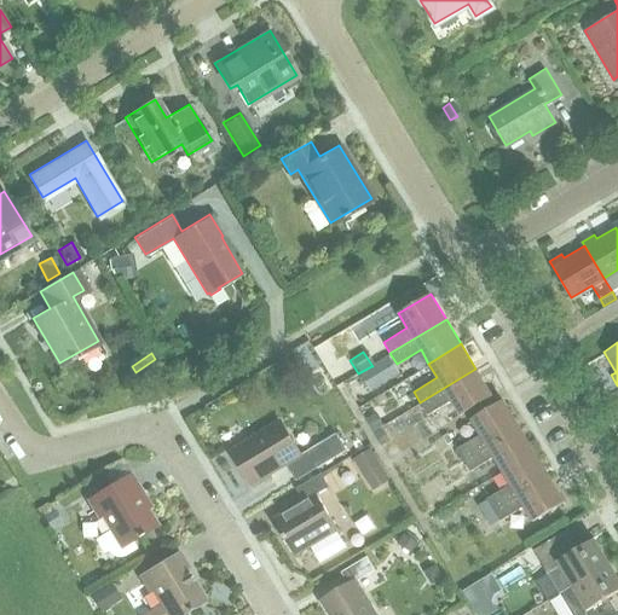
[(371,366),(358,373),(368,392),(381,384),(371,366)]
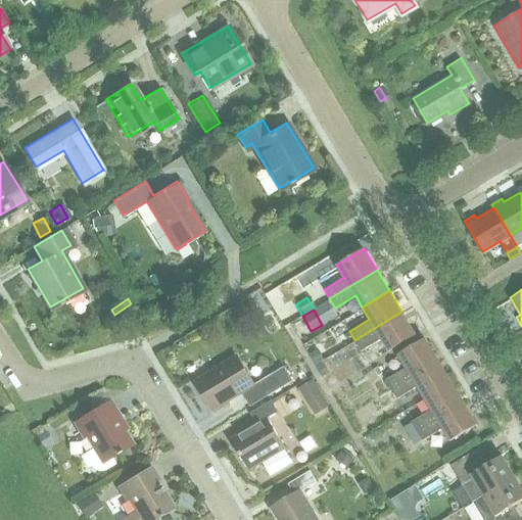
[(415,333),(401,312),(354,340),(361,349),(381,337),(388,349),(415,333)]
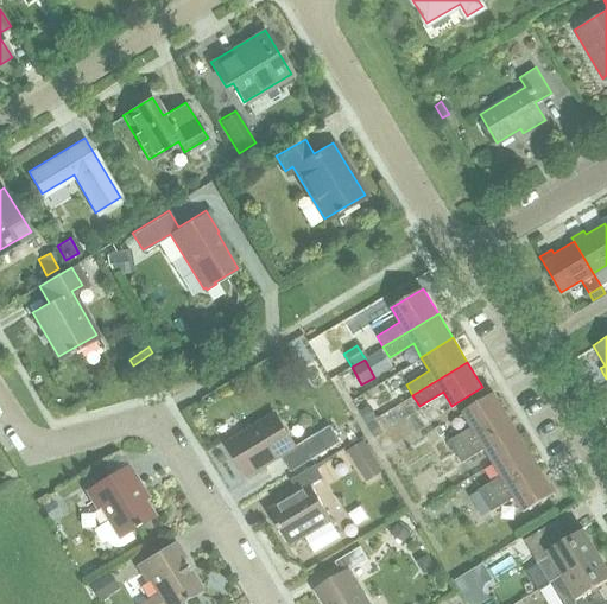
[(455,450),(510,418),(494,392),(462,411),(470,425),(448,439),(455,450)]
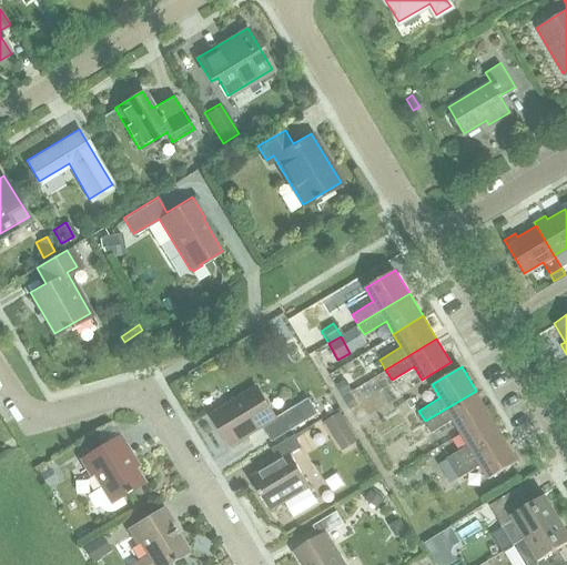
[(343,379),(334,384),(342,395),(348,391),(350,391),(343,379)]
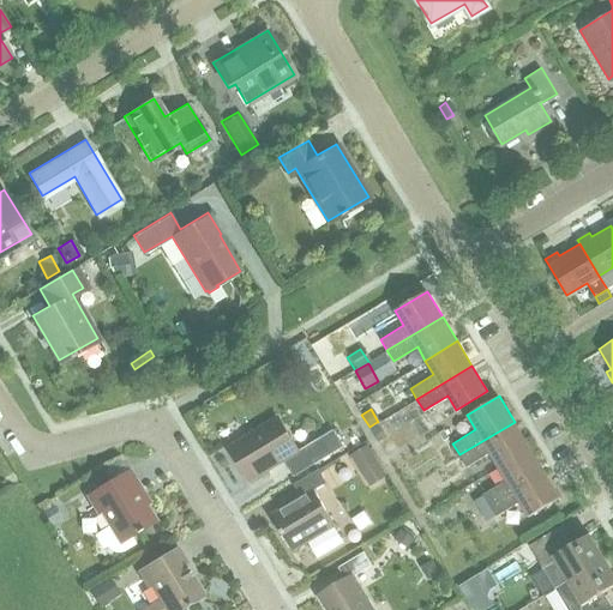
[(277,416),(228,446),(248,479),(296,450),(277,416)]
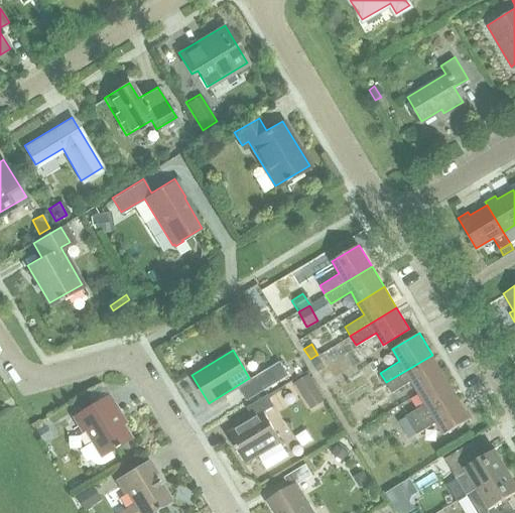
[(316,355),(310,359),(316,371),(324,367),(316,355)]
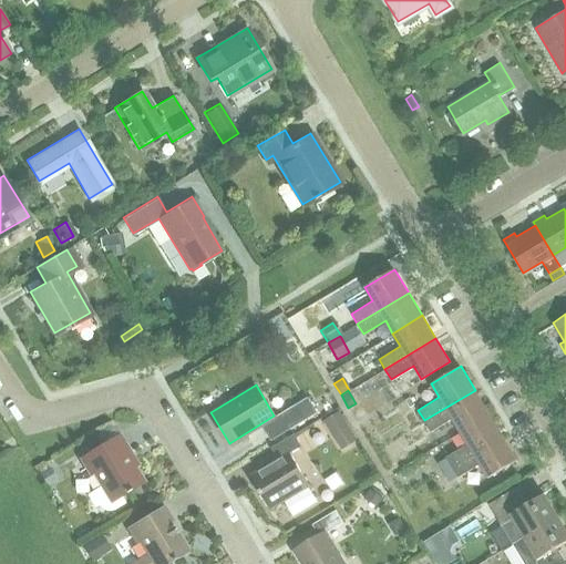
[(489,412),(475,390),(424,420),(430,430),(451,418),(459,430),(489,412)]
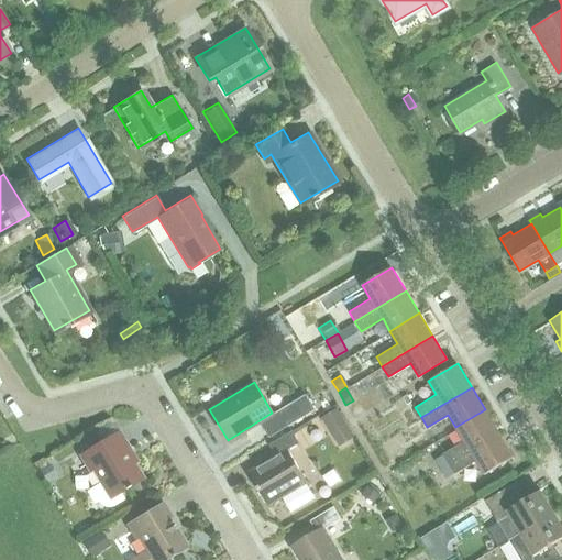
[(305,393),(277,409),(287,425),(315,408),(305,393)]
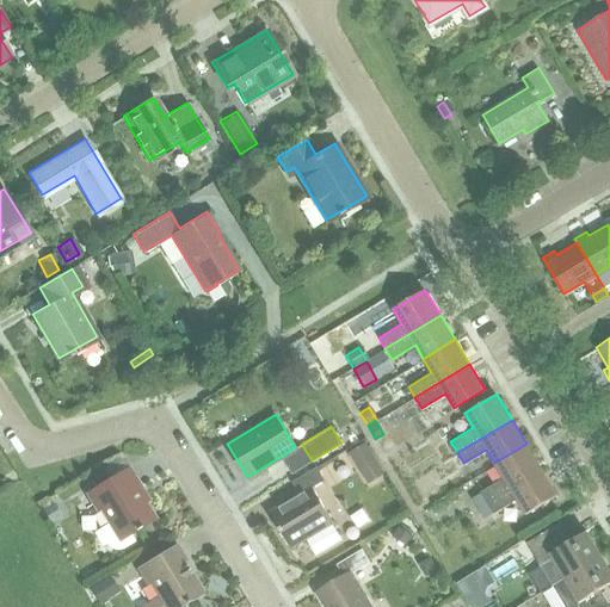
[(387,435),(381,440),(387,450),(393,445),(387,435)]
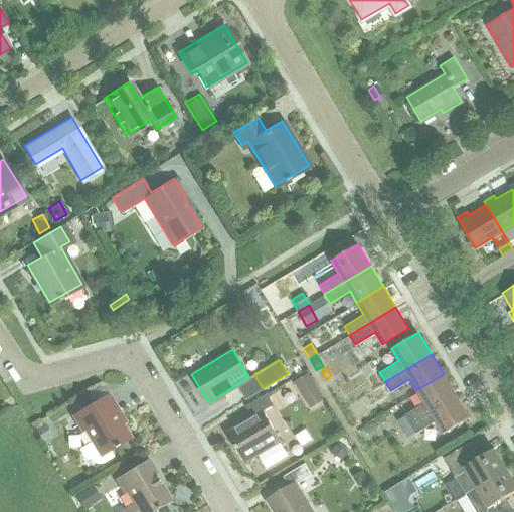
[(307,372),(293,380),(300,393),(315,385),(307,372)]
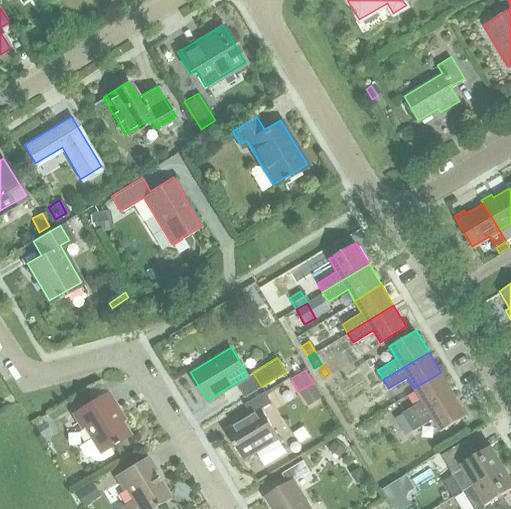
[(441,372),(414,388),(421,399),(402,411),(407,420),(453,392),(441,372)]
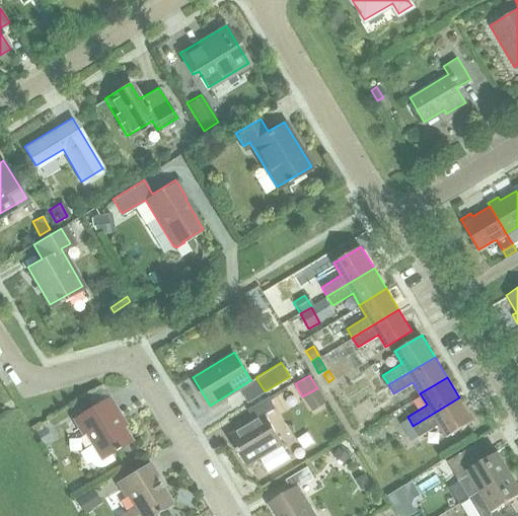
[(97,387),(84,395),(91,407),(104,398),(97,387)]
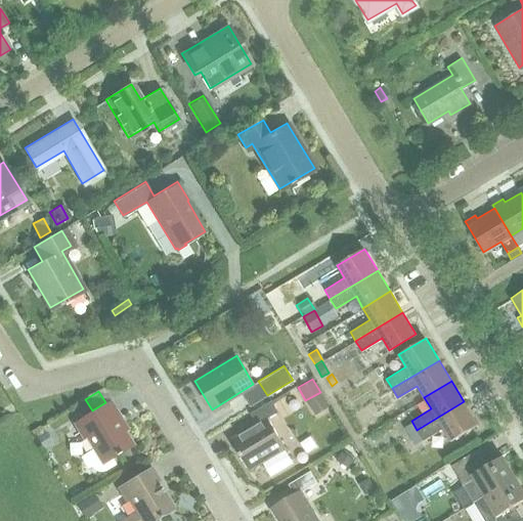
[(92,410),(73,423),(82,437),(85,435),(93,447),(83,453),(91,467),(91,468),(92,468),(93,469),(94,469),(95,470),(96,470),(97,471),(98,471),(99,471),(100,471),(101,471),(102,470),(103,470),(104,470),(115,464),(111,457),(132,444),(115,417),(119,415),(110,400),(105,402),(92,410)]
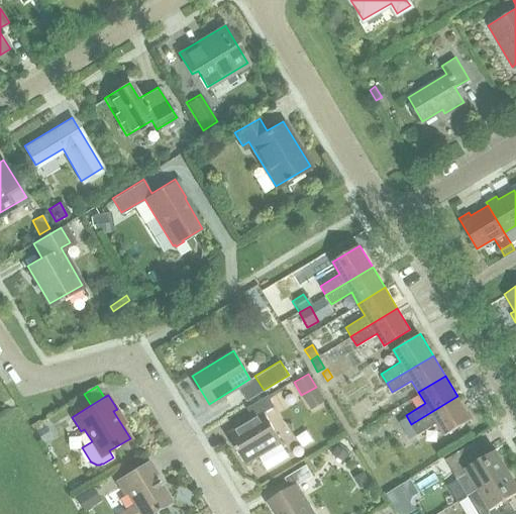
[(227,433),(244,463),(259,454),(267,468),(288,454),(280,441),(281,441),(264,412),(274,406),(268,395),(246,407),(253,418),(227,433)]
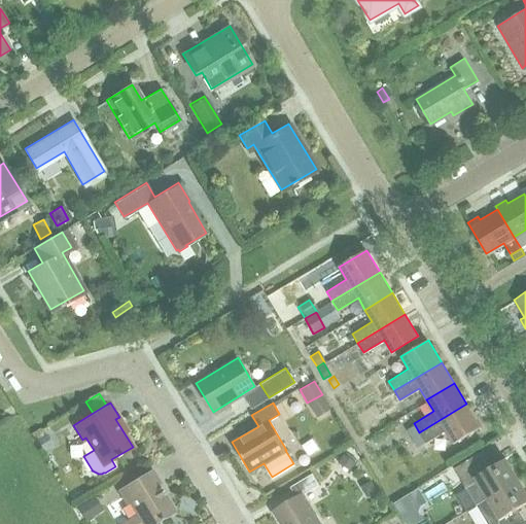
[(480,426),(466,404),(419,432),(425,443),(445,430),(453,443),(480,426)]
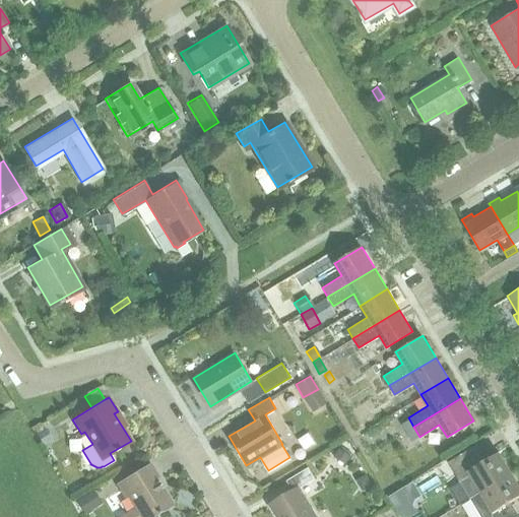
[(37,425),(30,428),(42,447),(51,441),(44,429),(41,431),(37,425)]
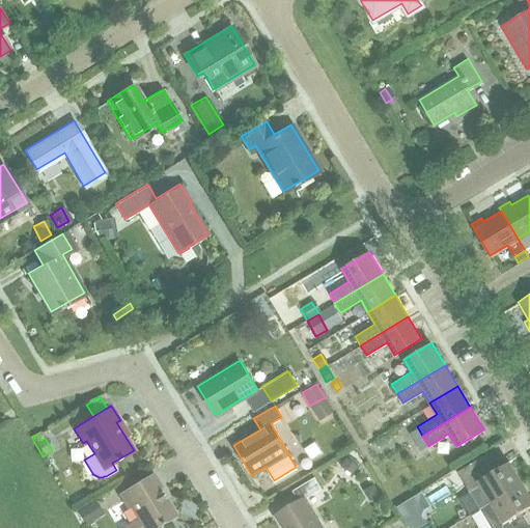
[(485,453),(457,470),(480,507),(522,482),(508,461),(496,469),(485,453)]
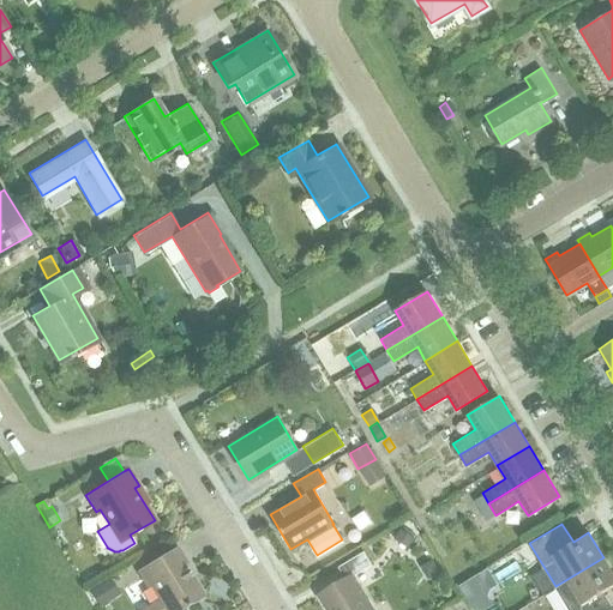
[(397,532),(391,542),(406,550),(412,541),(397,532)]
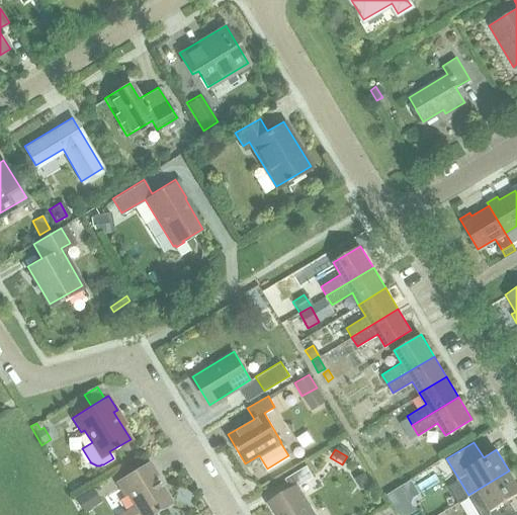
[(126,493),(134,504),(117,514),(149,514),(170,502),(154,476),(157,475),(149,461),(115,482),(123,495),(126,493)]
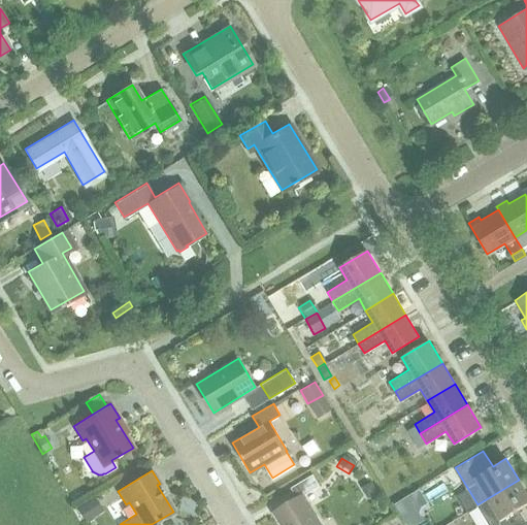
[(273,512),(281,524),(321,524),(303,495),(319,485),(313,473),(291,487),(297,497),(273,512)]
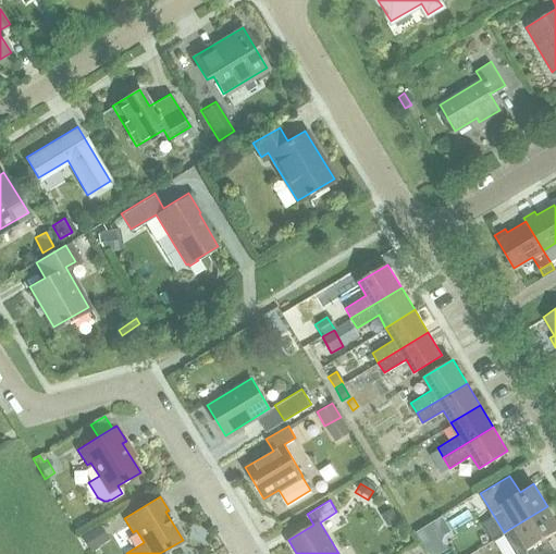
[(555,531),(555,520),(547,506),(504,532),(516,553),(554,553),(555,553),(555,551),(547,537),(555,531)]
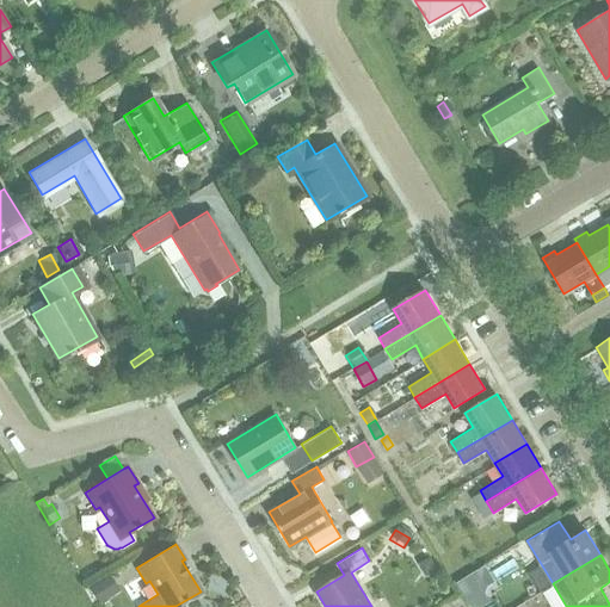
[(427,559),(416,567),(423,578),(435,573),(427,559)]
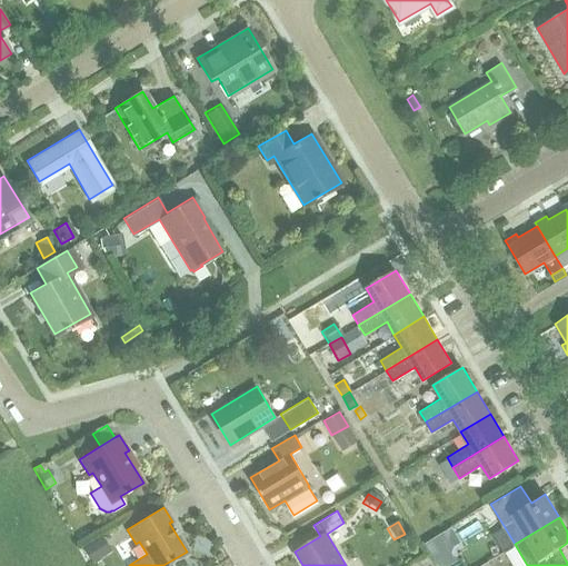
[(438,534),(424,543),(431,556),(446,547),(438,534)]
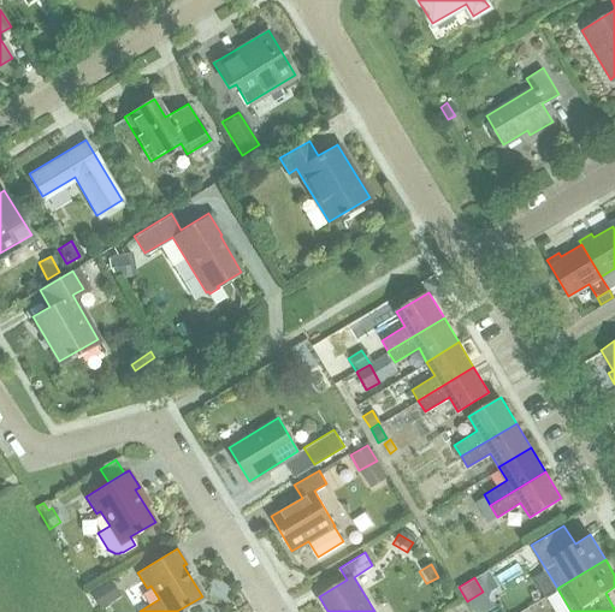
[(107,582),(88,594),(98,610),(116,596),(107,582)]
